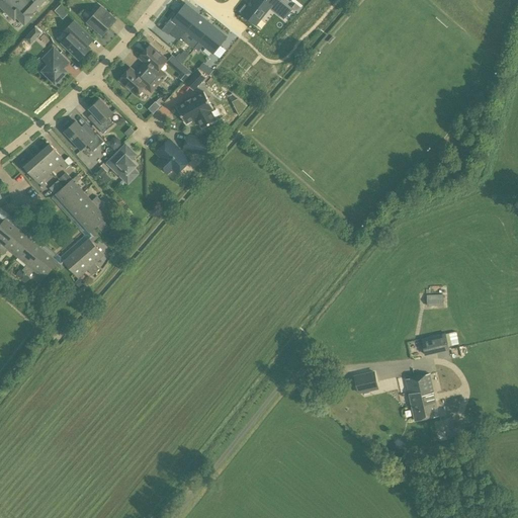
[(0,0),(0,5),(12,17),(15,15),(23,23),(31,14),(29,12),(40,0),(0,0)]
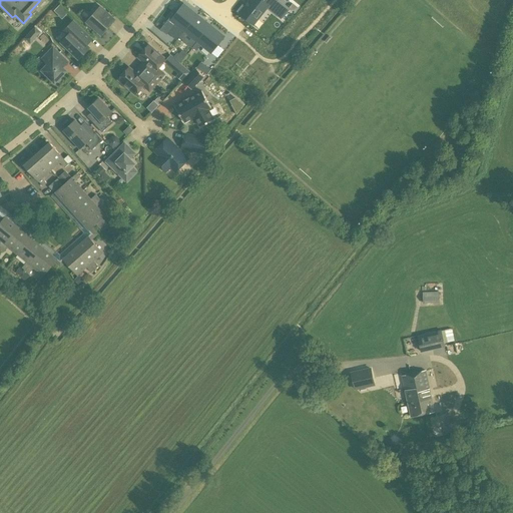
[(243,4),(238,11),(240,13),(240,14),(253,24),(270,5),(263,0),(250,0),(246,6),(243,4)]
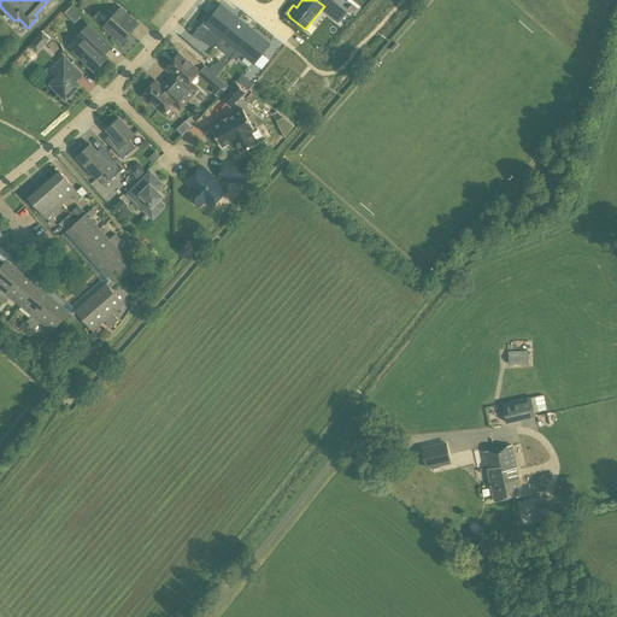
[(335,0),(327,11),(341,22),(348,12),(335,0)]
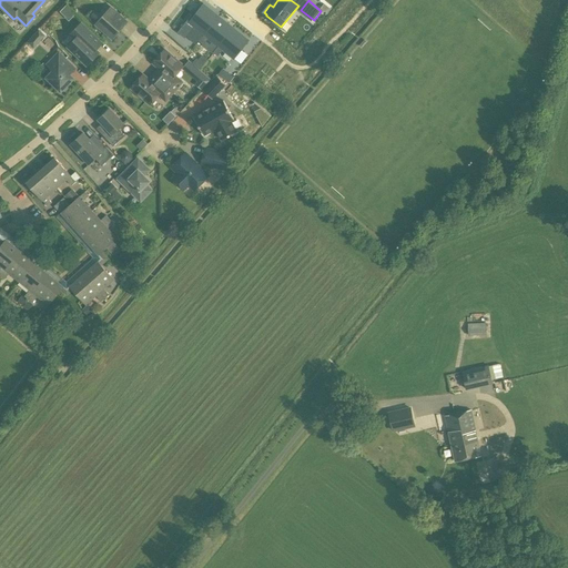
[(193,12),(178,32),(184,39),(194,27),(203,34),(199,41),(219,16),(203,3),(195,14),(193,12)]
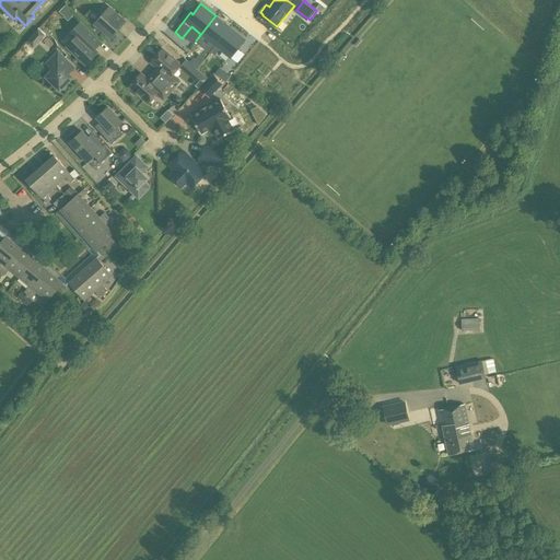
[(65,6),(59,11),(67,19),(72,13),(65,6)]
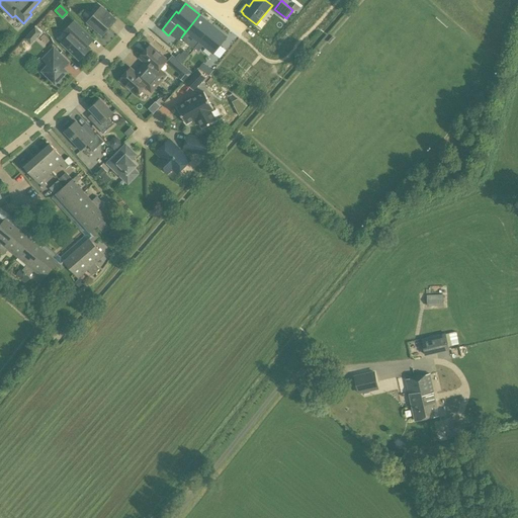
[(101,34),(115,19),(100,5),(86,21),(101,34)]
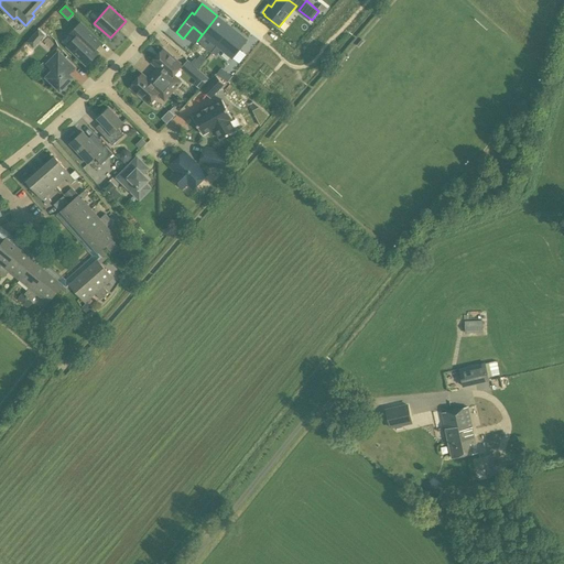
[(217,15),(197,41),(202,44),(206,38),(216,46),(212,52),(212,53),(231,28),(217,15)]
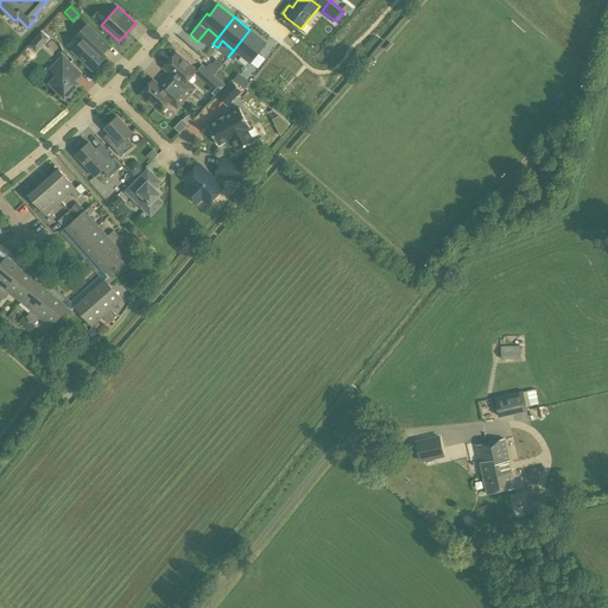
[(103,54),(111,46),(87,24),(75,36),(80,40),(71,49),(93,69),(106,56),(103,54)]
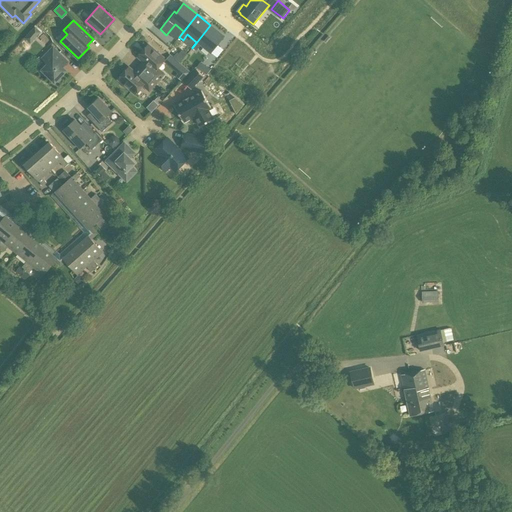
[(210,25),(192,48),(196,51),(201,45),(210,53),(224,36),(210,25)]
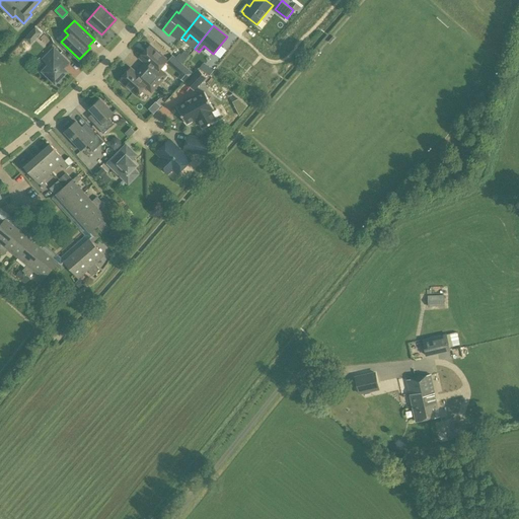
[(34,40),(41,32),(34,26),(28,33),(34,40)]
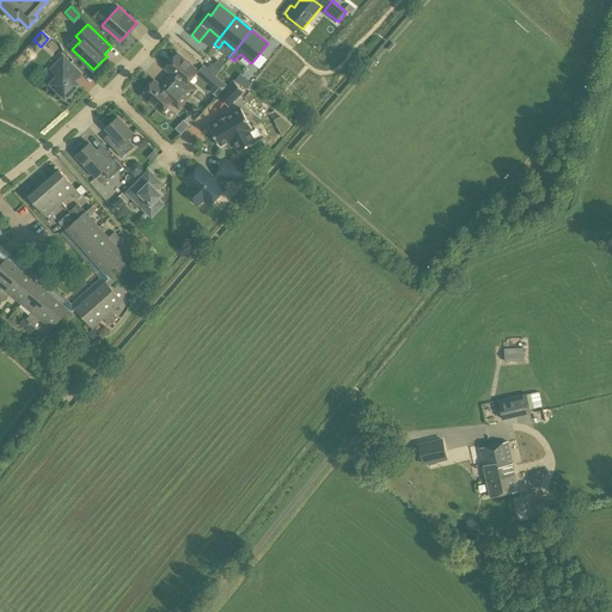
[(165,79),(187,97),(195,87),(188,80),(196,69),(177,53),(164,67),(171,72),(165,79)]
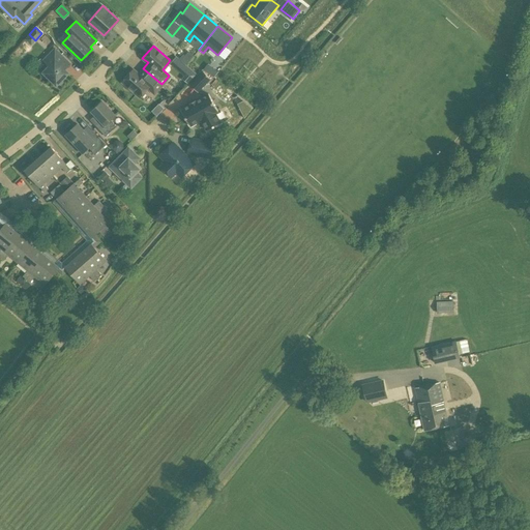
[(62,78),(68,72),(58,62),(64,57),(55,48),(43,60),(47,63),(39,71),(46,78),(48,76),(56,84),(58,83),(60,84),(64,80),(62,78)]
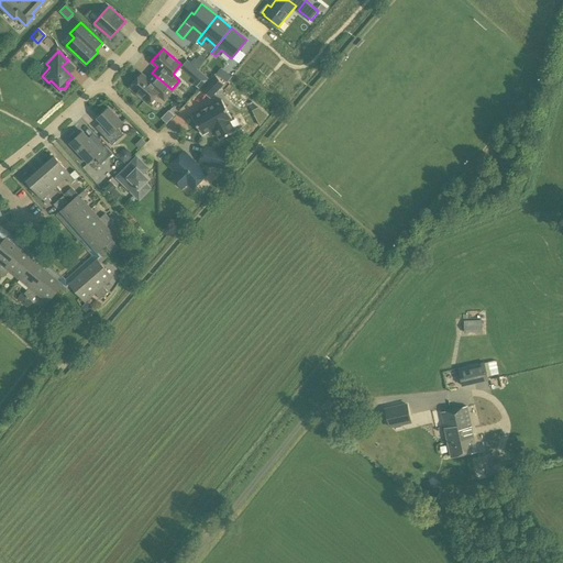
[(164,99),(172,89),(152,73),(147,78),(141,73),(130,86),(147,102),(156,92),(164,99)]
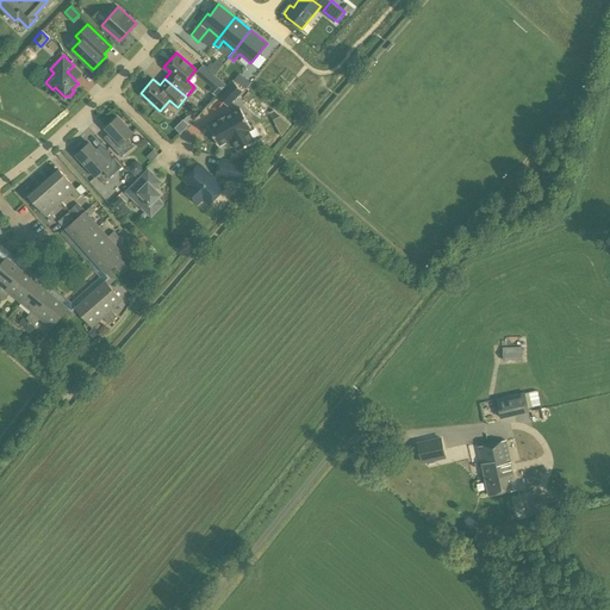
[(228,106),(243,92),(234,82),(218,97),(228,106)]
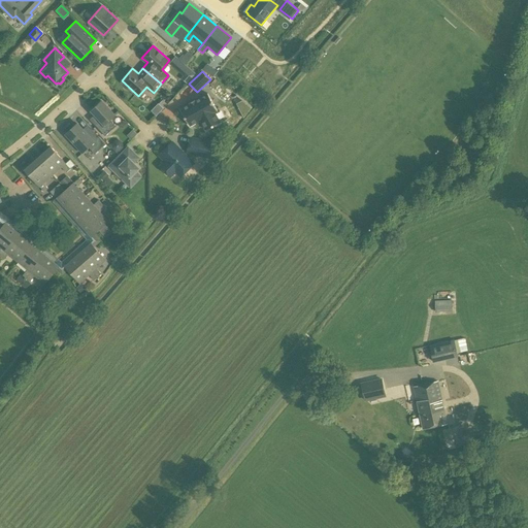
[(221,123),(215,112),(218,111),(207,94),(179,109),(189,127),(200,121),(206,131),(221,123)]
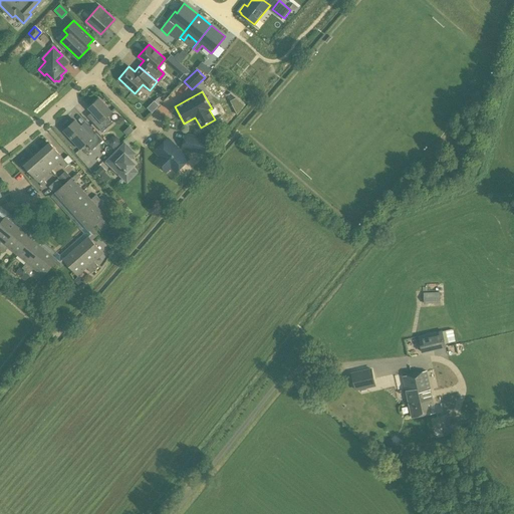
[(101,132),(112,121),(106,115),(111,111),(98,97),(88,106),(97,116),(92,121),(101,132)]
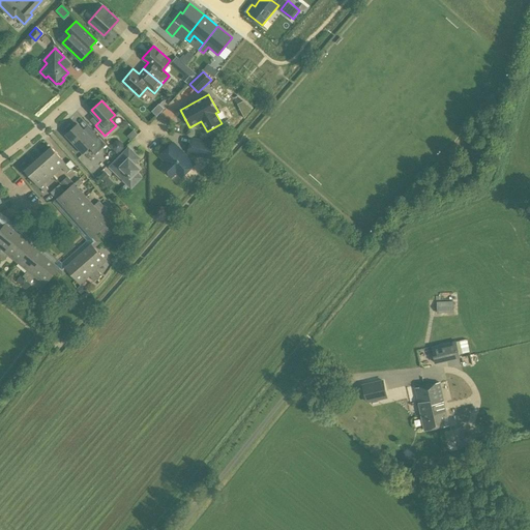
[(158,105),(152,111),(156,115),(163,109),(158,105)]
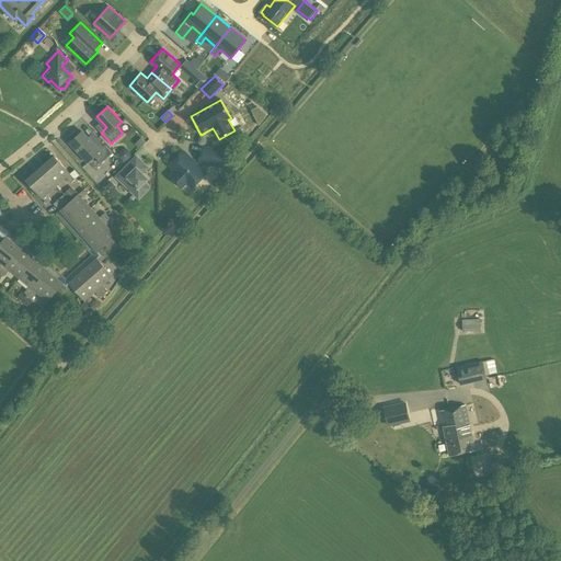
[(99,149),(81,130),(69,141),(80,153),(79,155),(87,162),(93,156),(100,163),(112,152),(105,145),(99,149)]
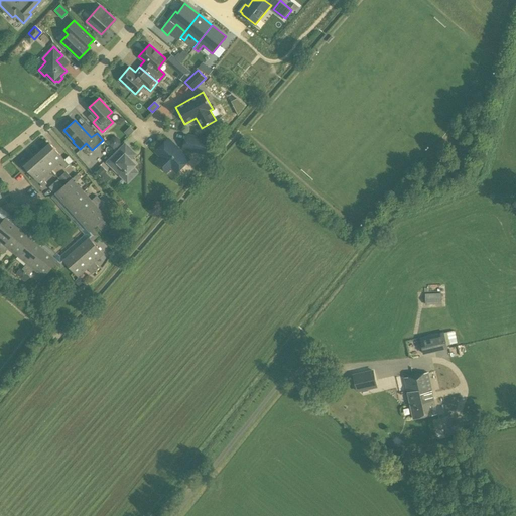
[(206,155),(211,139),(186,133),(182,149),(206,155)]
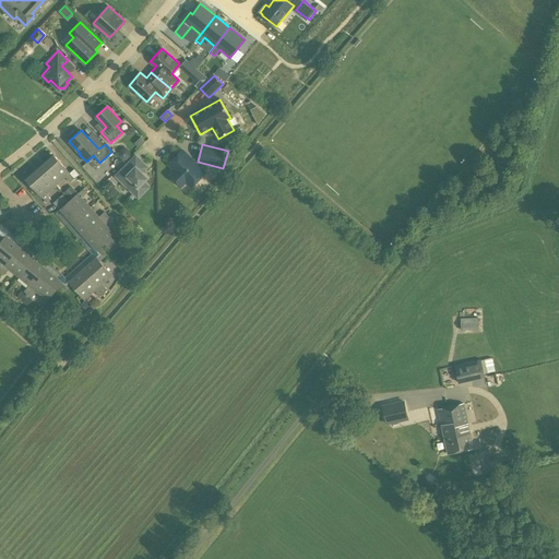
[(122,159),(127,159),(130,156),(130,152),(126,149),(121,149),(118,152),(119,157),(122,159)]
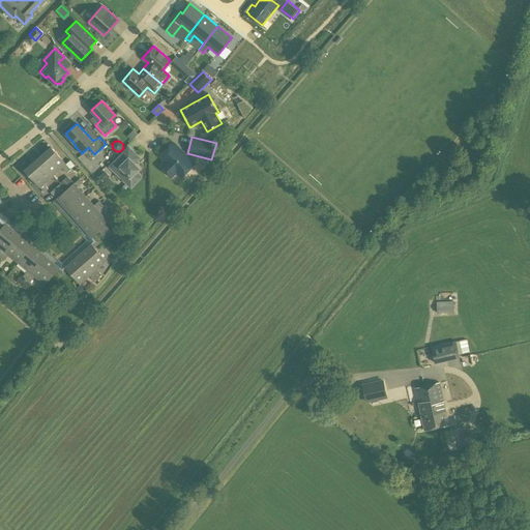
[(180,176),(194,163),(173,142),(160,155),(166,162),(162,166),(171,176),(176,171),(180,176)]
